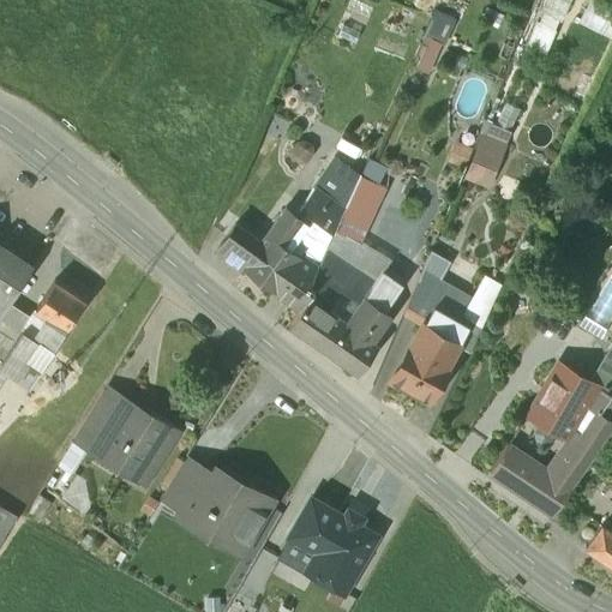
[(551,0),(531,47),(551,57),(576,0),(551,0)]
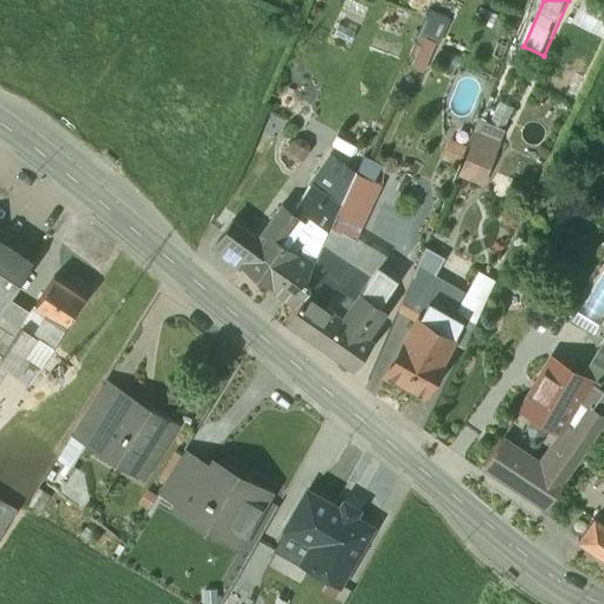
[(601,38),(603,30),(603,6),(590,1),(579,30),(601,38)]
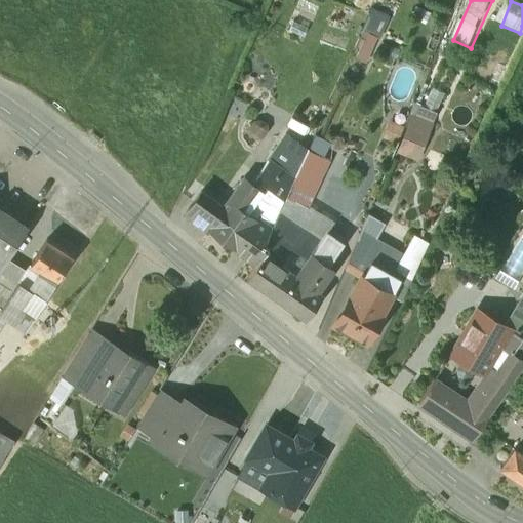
[(436,126),(415,118),(399,155),(419,163),(436,126)]
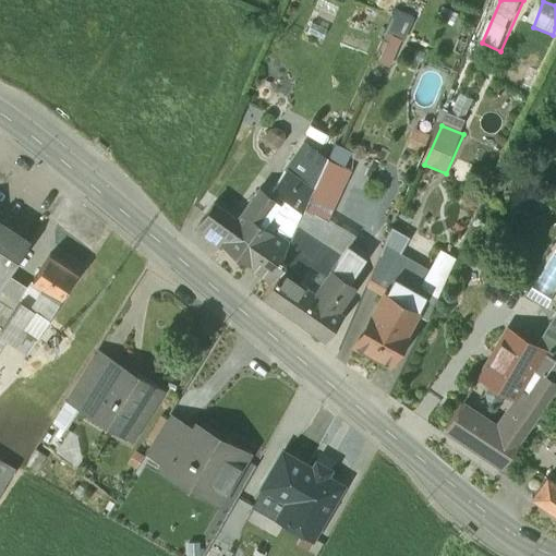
[(419,130),(411,147),(427,154),(434,136),(419,130)]
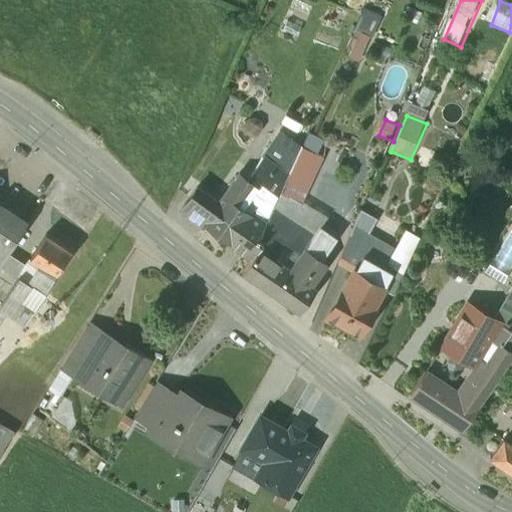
[(263,158),(290,177),(299,155),(302,146),(281,131),(263,158)]
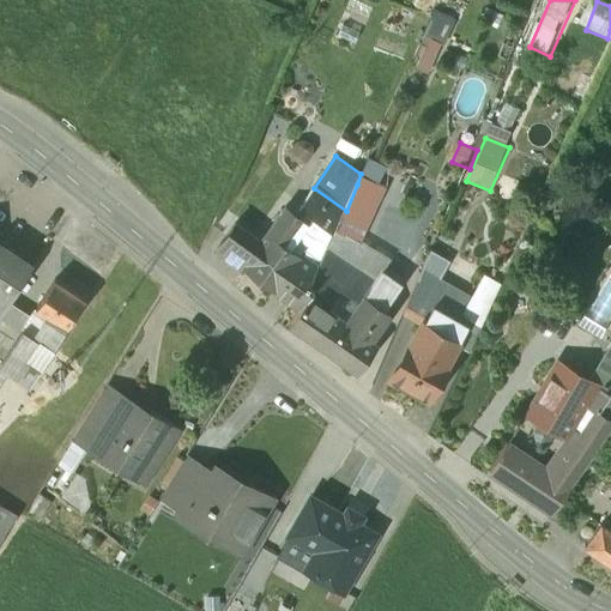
[(336,234),(333,239),(358,249),(382,197),(357,185),(346,211),(336,234)]
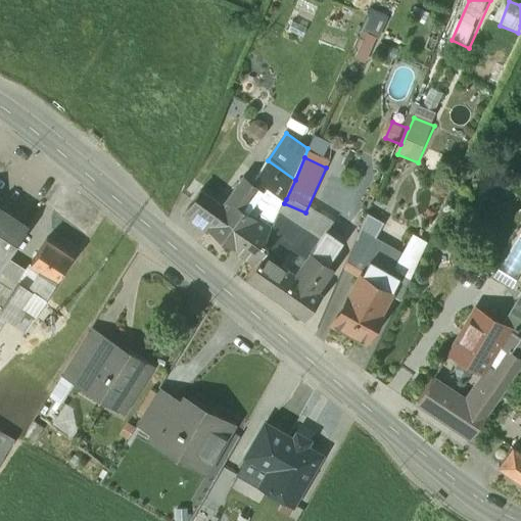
[(268,160),(255,179),(261,183),(286,199),(295,180),(268,160)]
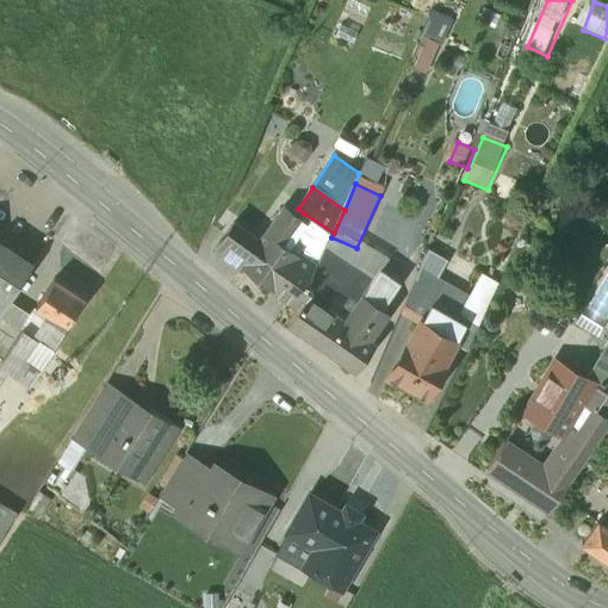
[(259,242),(242,265),(244,266),(275,289),(298,256),(299,255),(283,243),(301,218),(295,213),(284,206),(259,242)]
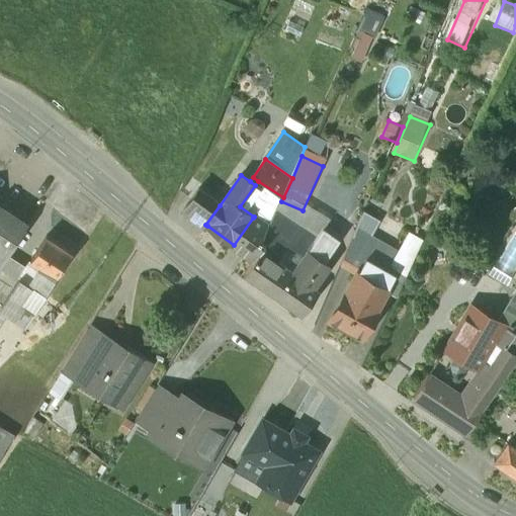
[(220,205),(199,190),(183,211),(205,228),(207,226),(205,225),(220,205)]
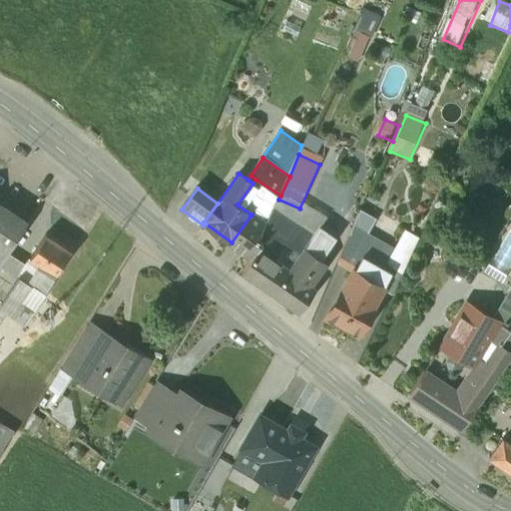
[(279,199),(274,210),(305,228),(317,235),(324,223),(300,208),(279,199)]
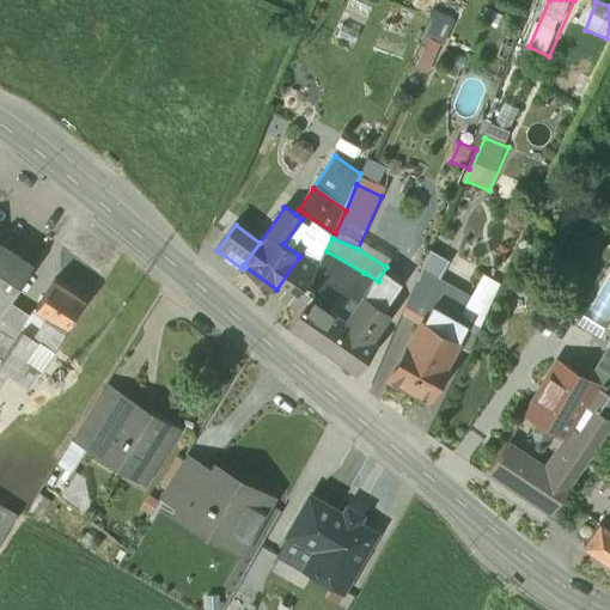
[(0,245),(0,318),(11,303),(34,267),(0,245)]
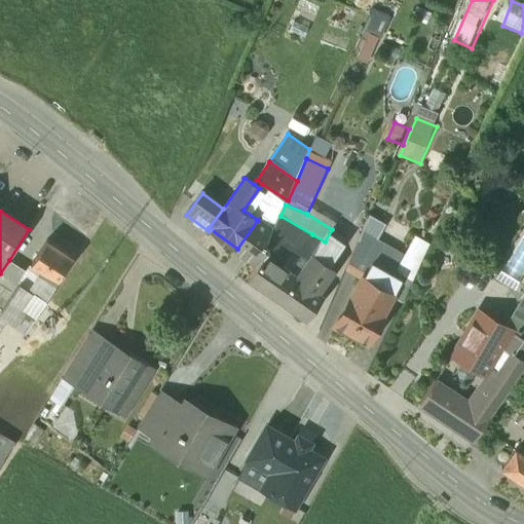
[(281,216),(273,231),(270,238),(294,253),(301,257),(312,234),(281,216)]
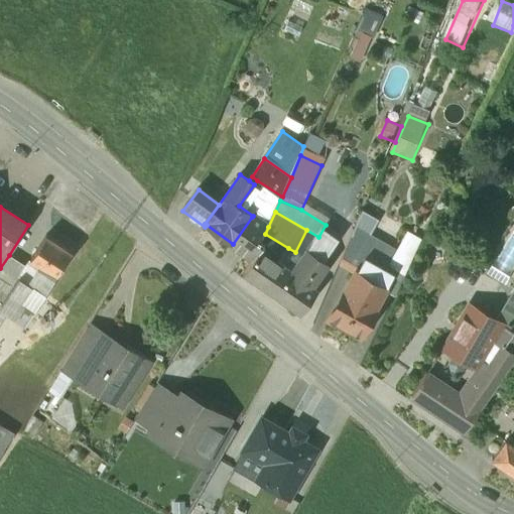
[(252,217),(233,244),(232,246),(254,262),(265,246),(263,245),(264,244),(261,242),(265,234),(268,227),(252,217)]
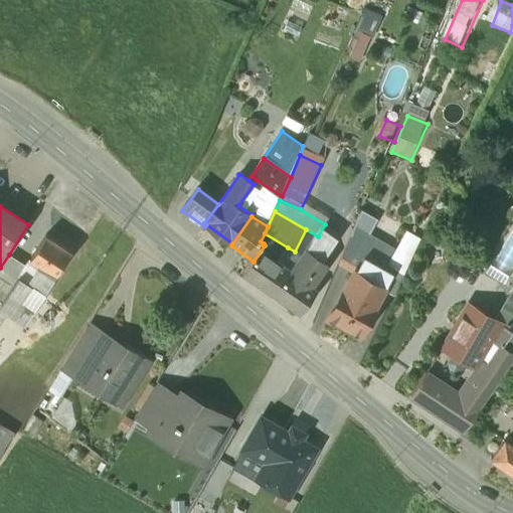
[(397,251),(355,228),(352,236),(370,247),(392,260),(397,251)]
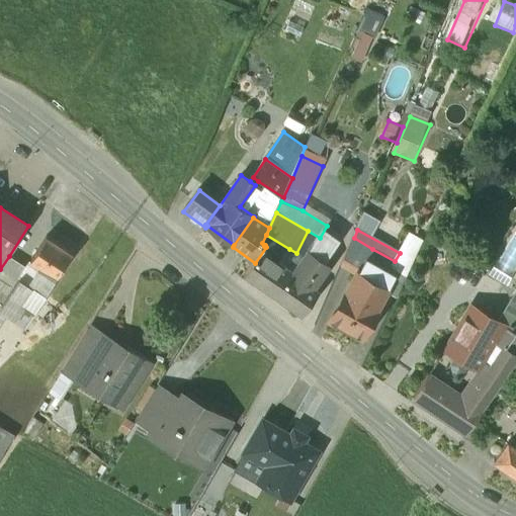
[(320,238),(308,231),(296,253),(324,269),(336,247),(320,238)]
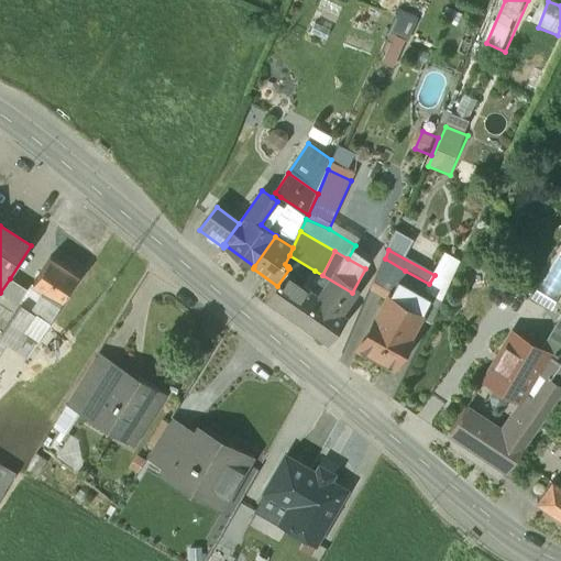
[(315,271),(289,255),(285,264),(288,266),(287,267),(289,268),(309,281),(315,271)]
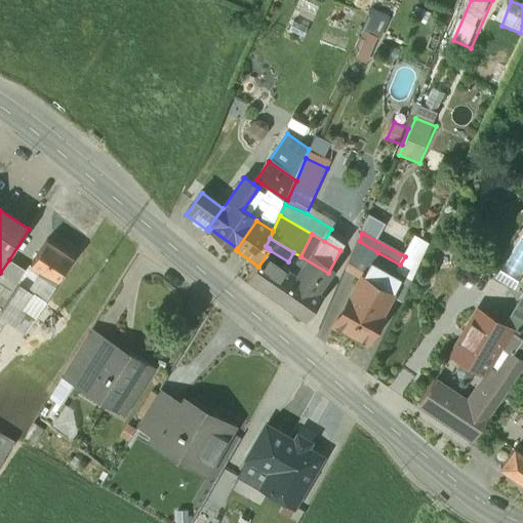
[(75,258),(48,241),(32,266),(58,283),(75,258)]
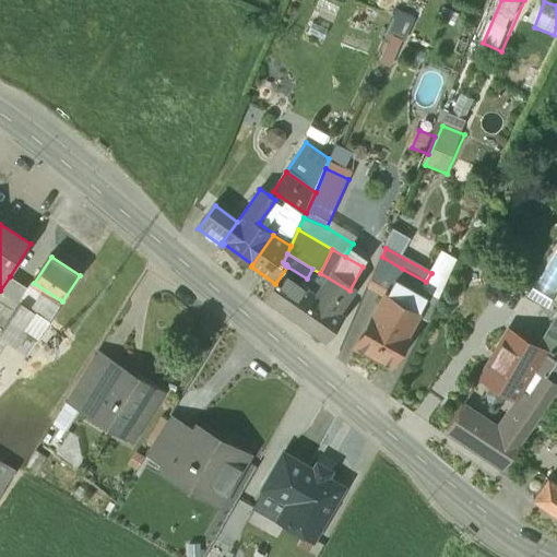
[(382,257),(368,288),(386,298),(395,281),(402,269),(382,257)]
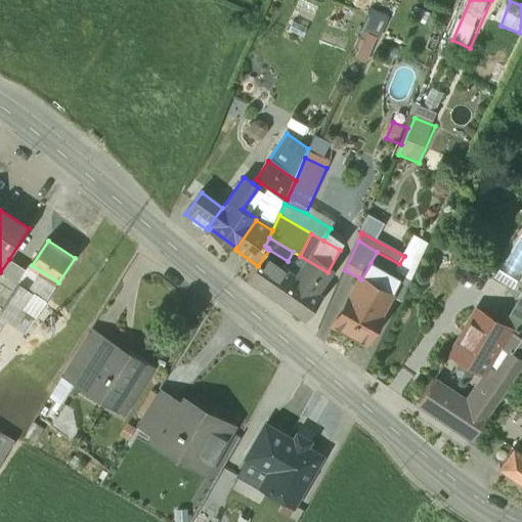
[(300,256),(293,252),(288,261),(269,250),(258,266),(250,277),(305,319),(330,273),(328,272),(300,256)]
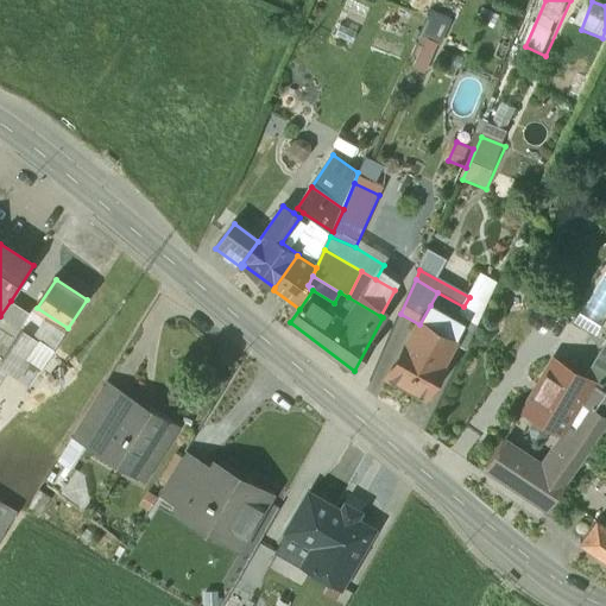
[(464,307),(437,292),(430,305),(456,321),(464,307)]
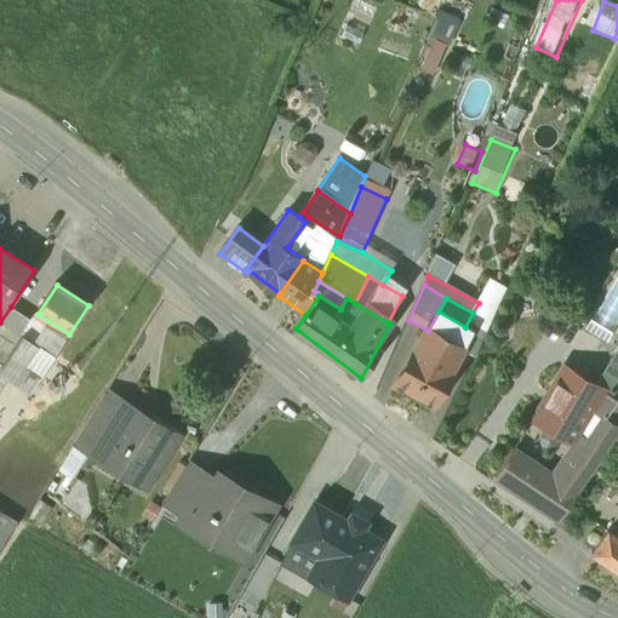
[(0,322),(0,388),(10,372),(4,368),(34,321),(11,307),(0,322)]
